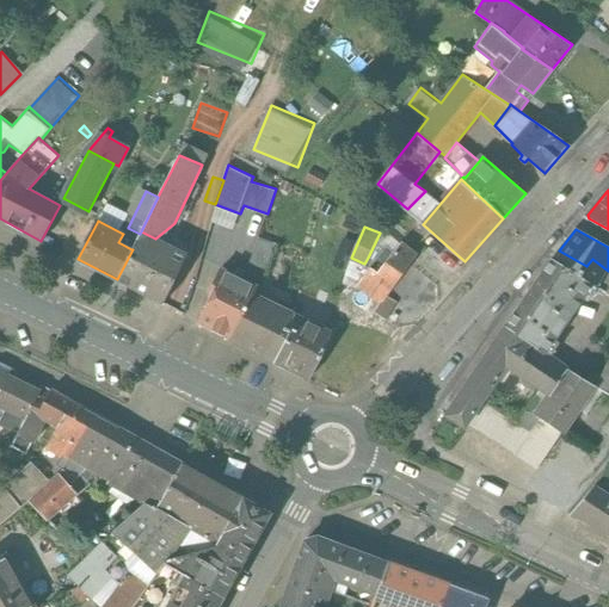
[(155,239),(141,231),(140,234),(131,249),(133,249),(117,279),(164,303),(190,254),(155,239)]
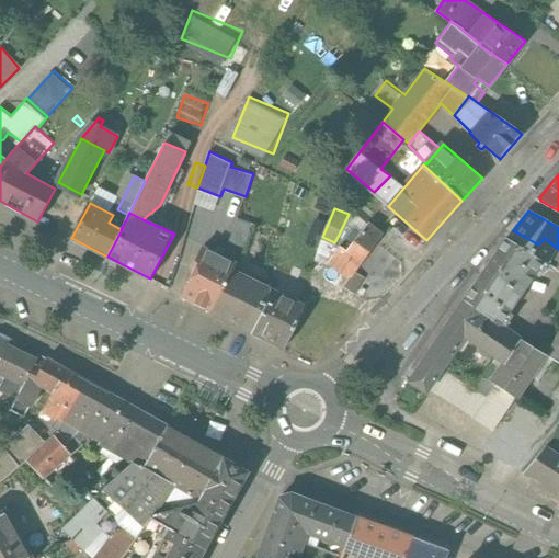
[(255,223),(239,217),(229,242),(246,248),(255,223)]
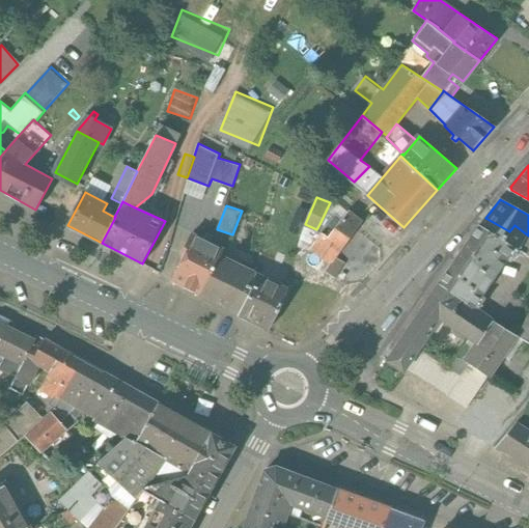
[(353,205),(349,211),(330,238),(322,231),(310,247),(330,261),(340,246),(341,247),(365,215),(353,205)]
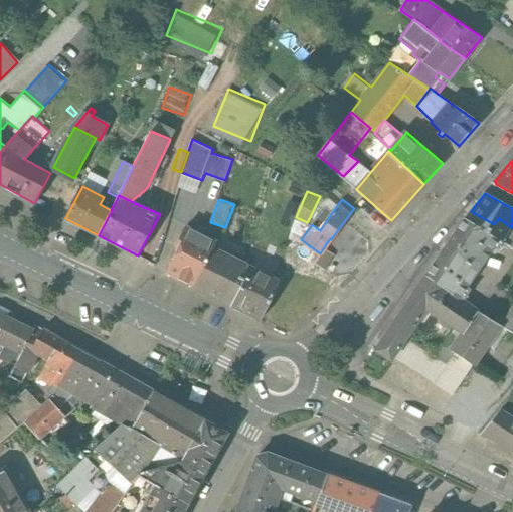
[(499,240),(465,219),(424,277),(459,298),(499,240)]
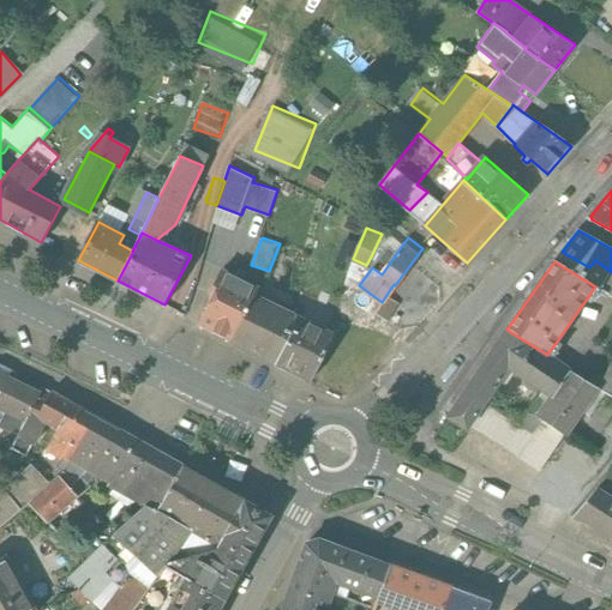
[(223,269),(213,290),(214,291),(199,322),(233,339),(255,295),(259,287),(223,269)]
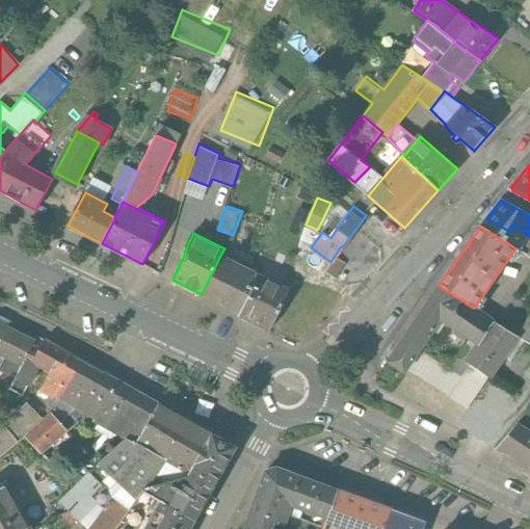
[(256,273),(220,256),(202,294),(240,313),(253,289),(256,275),(256,273)]
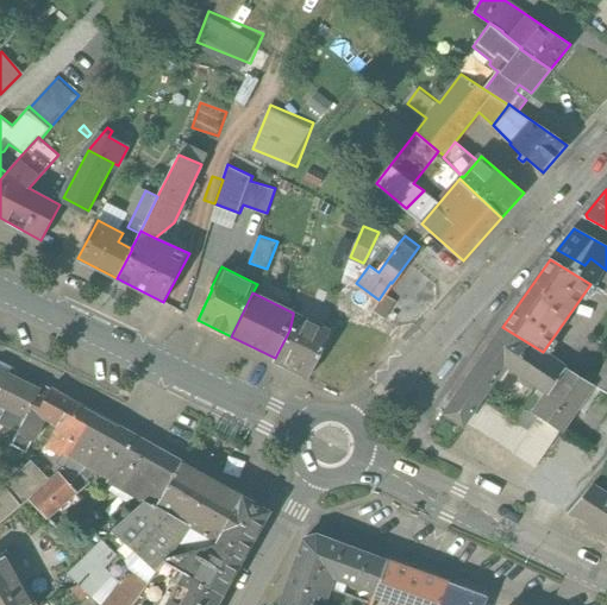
[(329,333),(293,315),(289,331),(275,358),(310,376),(327,340),(329,333)]
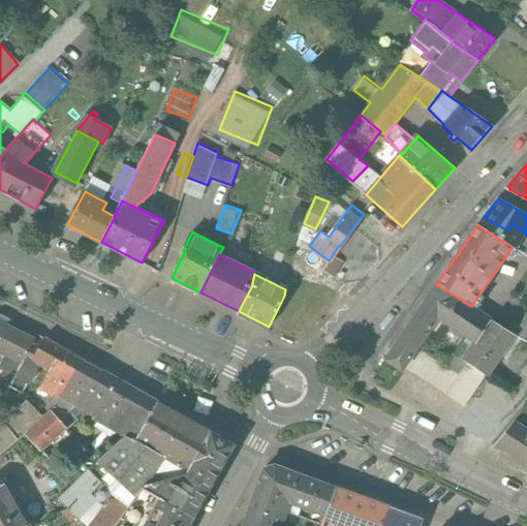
[(471,306),(436,284),(392,350),(408,360),(417,347),(437,318),(466,336),(453,357),(463,360),(466,362),(486,374),(515,334),(471,306)]
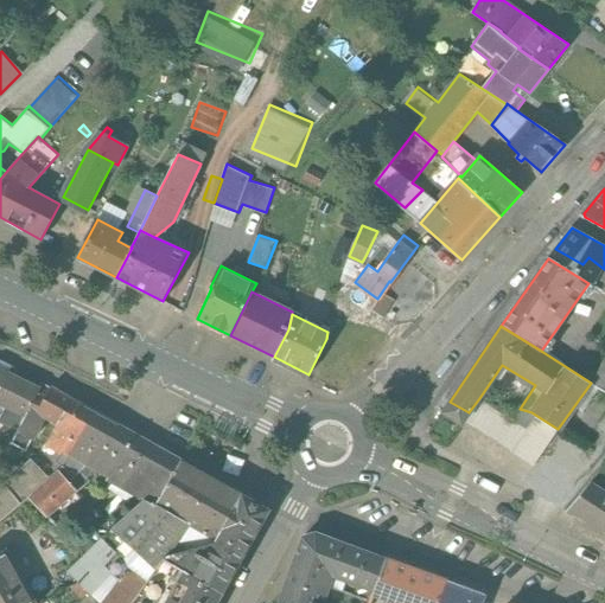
[(0,369),(0,367),(0,389),(13,365),(5,360),(0,369)]
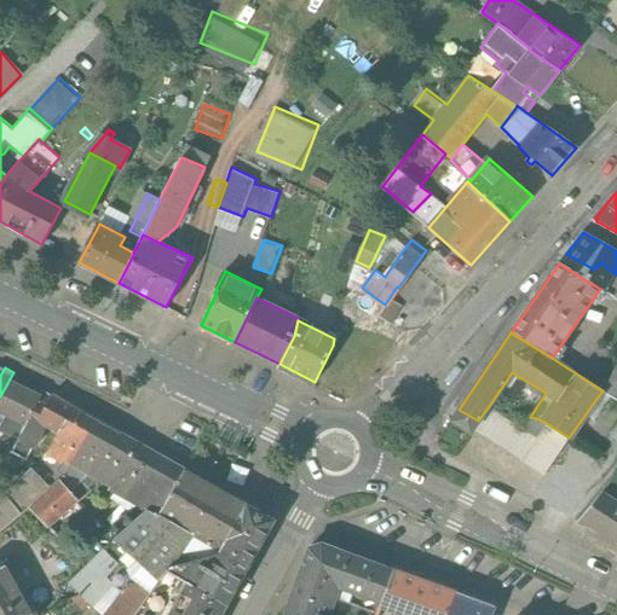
[(44,389),(13,372),(0,396),(0,406),(23,419),(28,422),(44,389)]
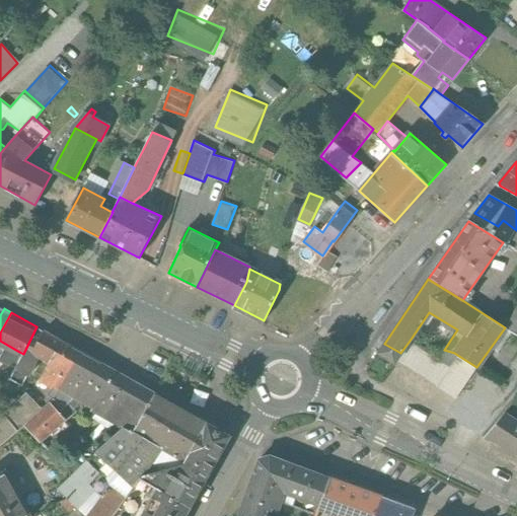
[(37,326),(23,354),(19,352),(12,364),(47,381),(68,344),(37,326)]
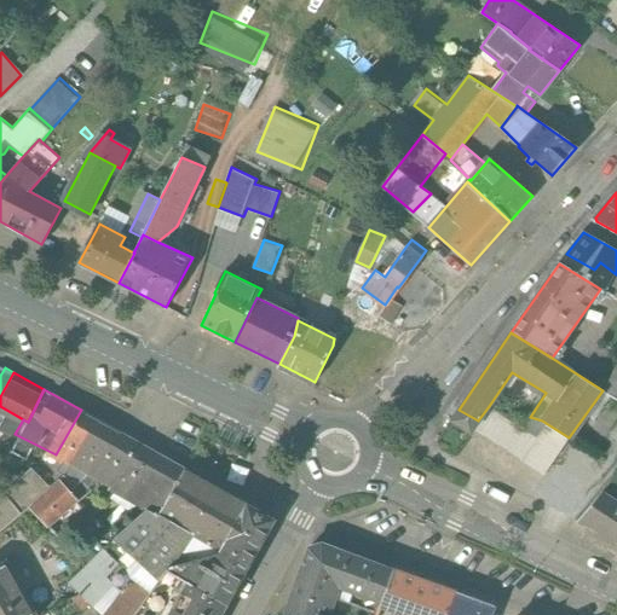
[(522,428),(499,412),(499,413),(489,406),(478,421),(474,427),(543,475),(569,437),(546,423),(536,437),(522,428)]
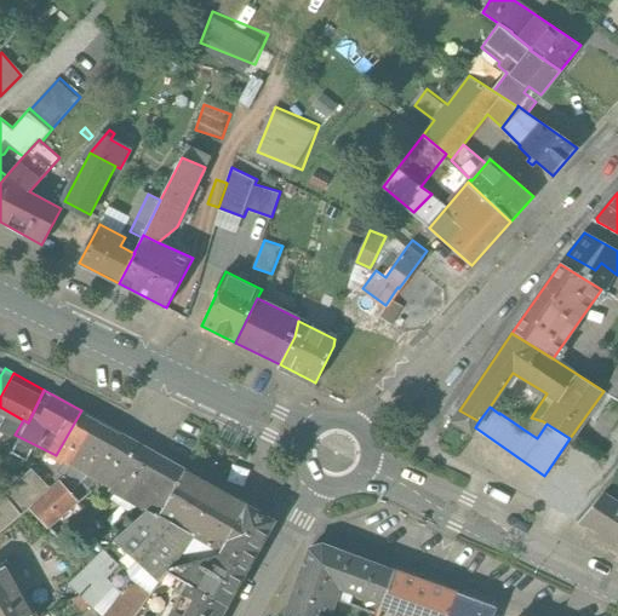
[(122,433),(81,410),(56,455),(62,460),(53,475),(59,479),(67,473),(75,487),(83,478),(91,470),(99,452),(110,458),(122,433)]
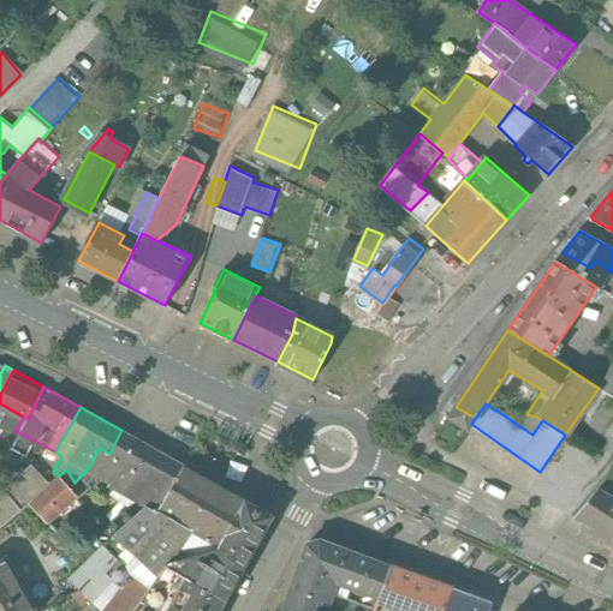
[(475,418),(456,407),(448,419),(468,429),(471,424),(475,418)]
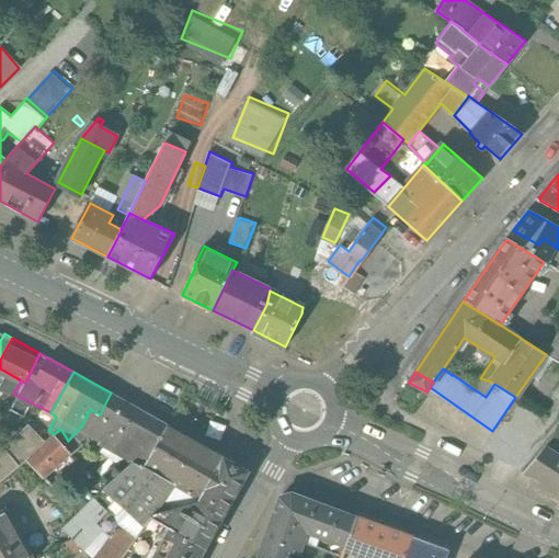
[(491,382),(480,378),(472,388),(486,397),(494,384),(491,382)]
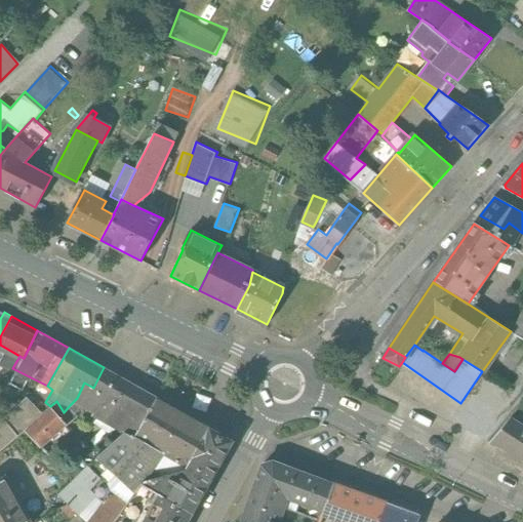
[(158,398),(104,367),(93,388),(84,383),(77,398),(107,419),(109,420),(107,425),(114,429),(117,425),(127,430),(137,435),(158,398)]
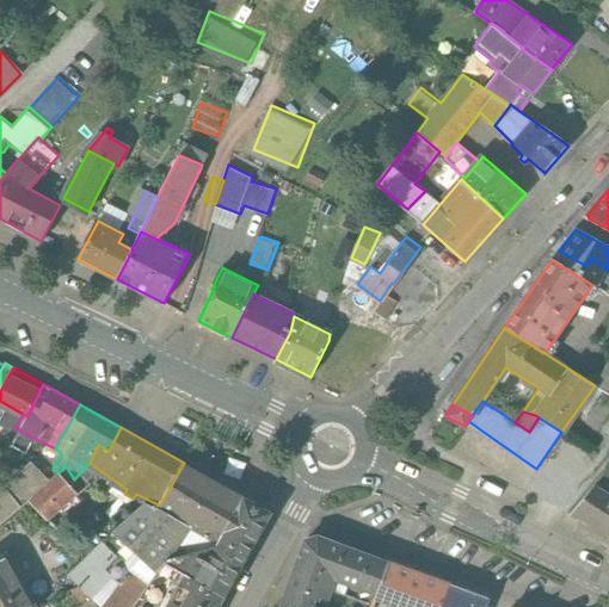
[(245,497),(184,463),(160,506),(148,500),(115,531),(114,530),(104,540),(118,552),(120,551),(122,552),(130,544),(161,569),(166,562),(167,559),(216,546),(245,497)]
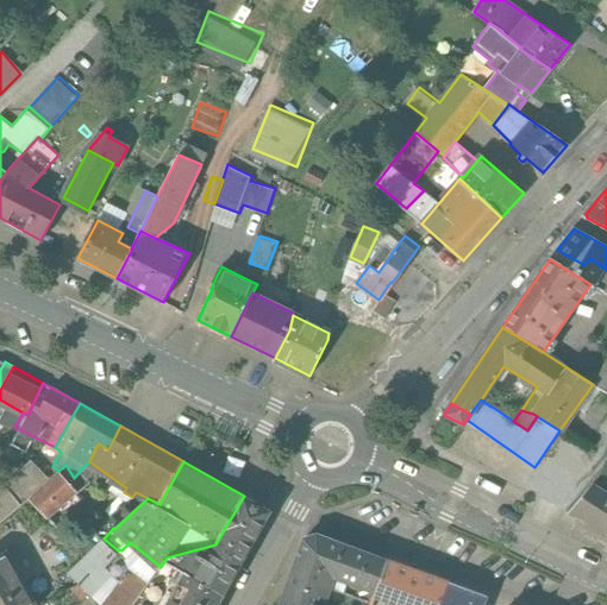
[(81,470),(74,478),(66,465),(58,471),(50,479),(68,499),(79,489),(76,486),(88,476),(81,470)]
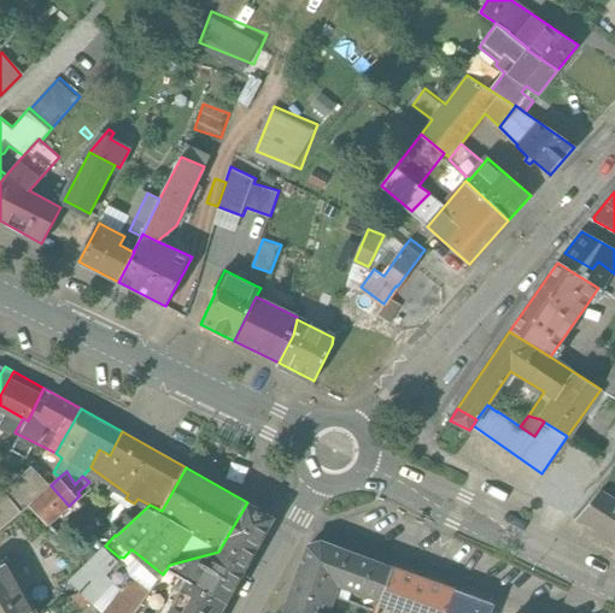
[(69,506),(51,485),(30,502),(51,523),(69,506)]
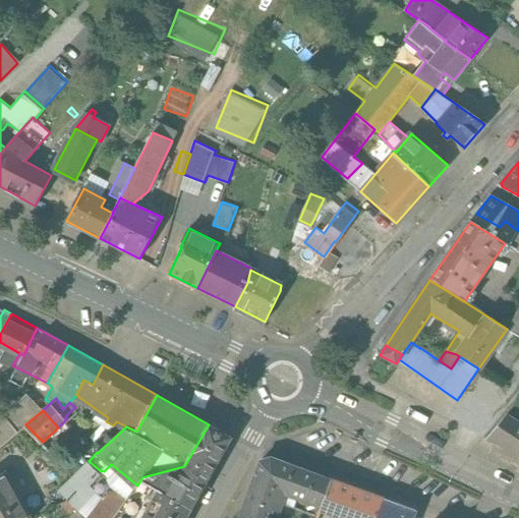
[(518,420),(507,414),(487,441),(518,458),(518,420)]
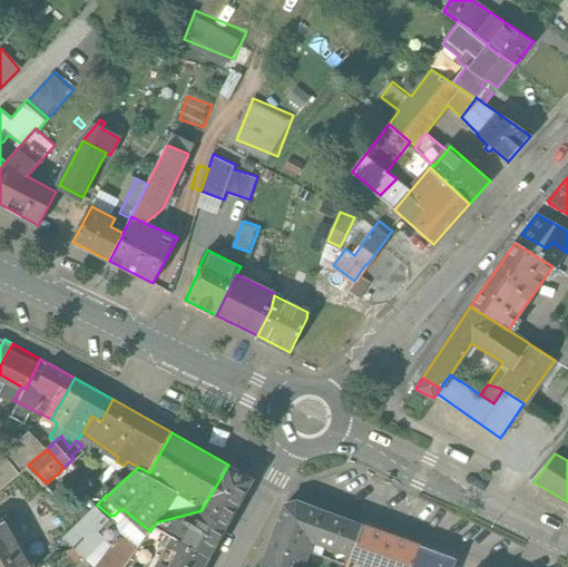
[(202,510),(156,522),(155,525),(176,537),(209,556),(228,520),(253,479),(231,467),(228,465),(202,510)]
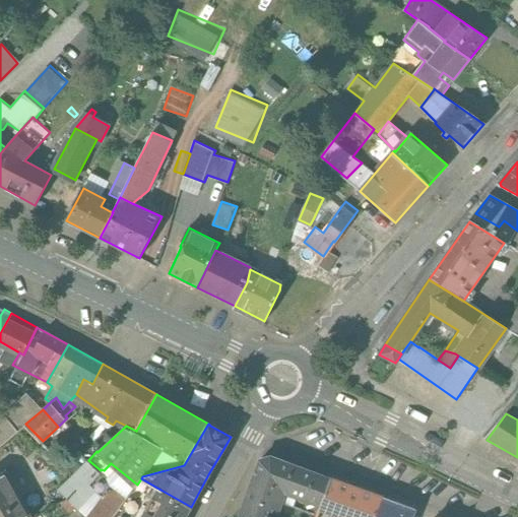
[(269,456),(261,458),(241,515),(240,516),(280,516),(278,510),(281,501),(301,508),(305,499),(321,505),(331,479),(269,456)]
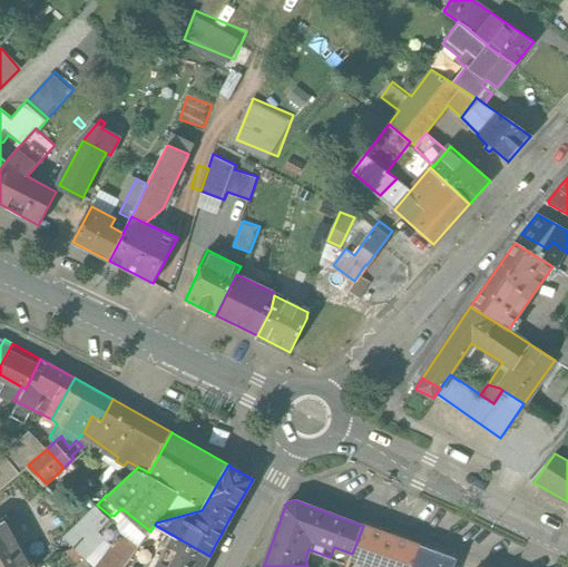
[(0,566),(33,566),(5,515),(0,517),(0,566)]
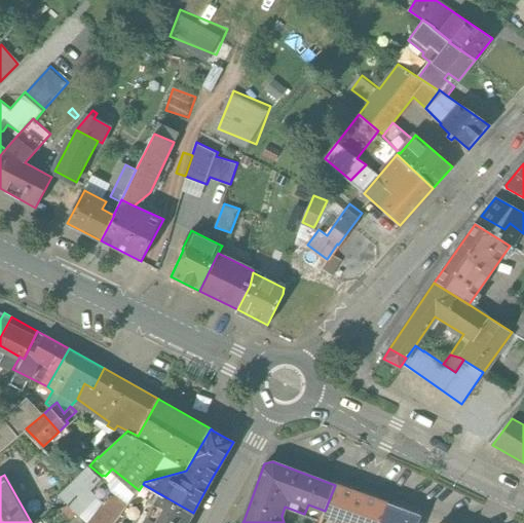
[(379,522),(386,503),(335,485),(325,511),(320,522),(379,522)]
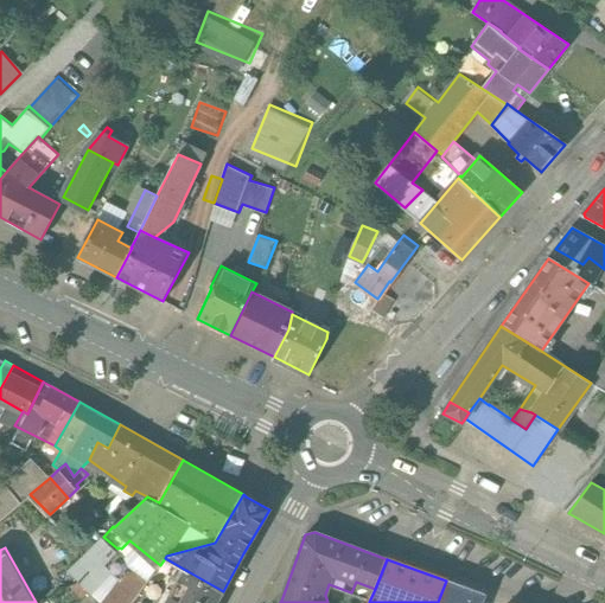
[(177,584),(166,602),(216,602),(223,591),(188,571),(179,587),(177,584)]
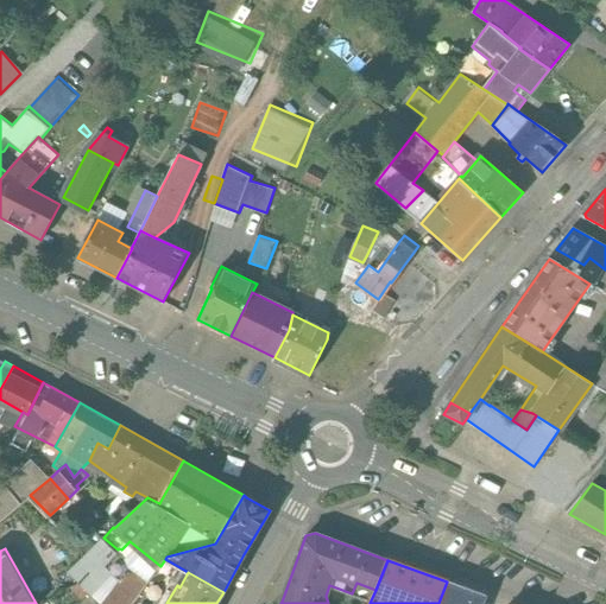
[(481,603),(485,596),(447,582),(439,603),(481,603)]
